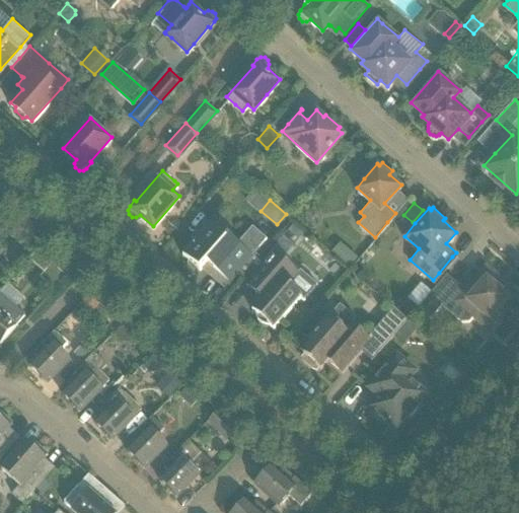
[(2,216),(0,218),(0,228),(3,231),(10,223),(2,216)]
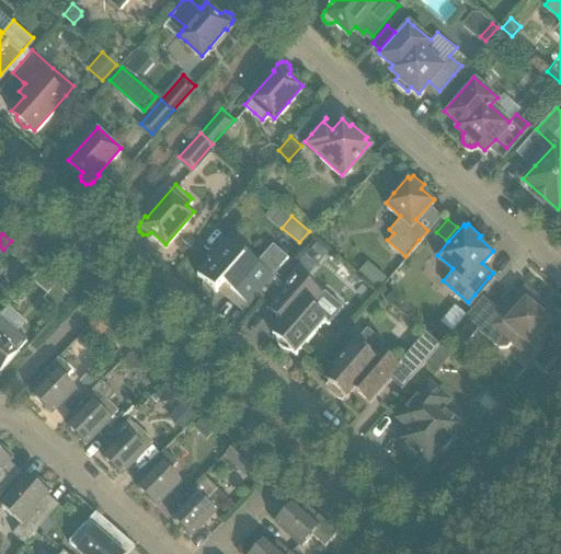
[(226,240),(221,235),(207,252),(212,255),(197,272),(203,277),(203,280),(204,285),(206,287),(210,288),(214,286),(216,288),(219,284),(232,296),(237,291),(248,301),(262,285),(272,274),(272,273),(288,254),(273,241),(256,260),(245,251),(243,254),(226,239),(226,240)]
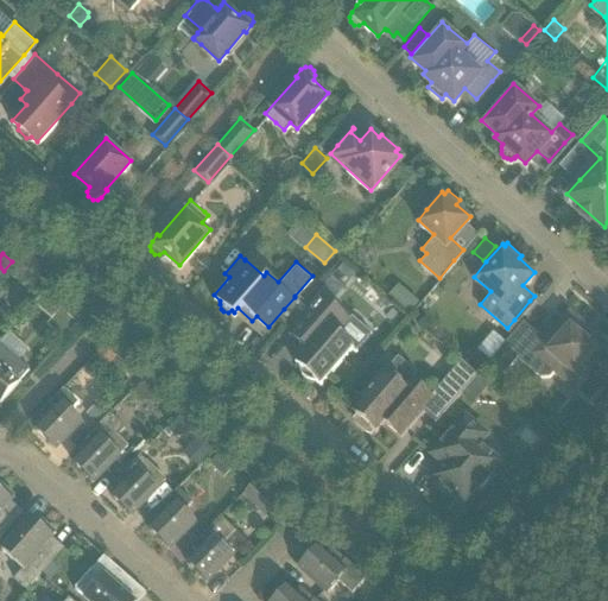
[(342,258),(327,283),(341,291),(355,267),(342,258)]
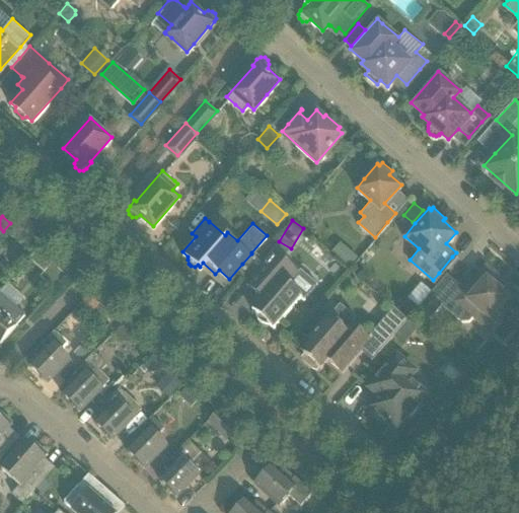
[(36,245),(28,255),(44,269),(52,260),(36,245)]
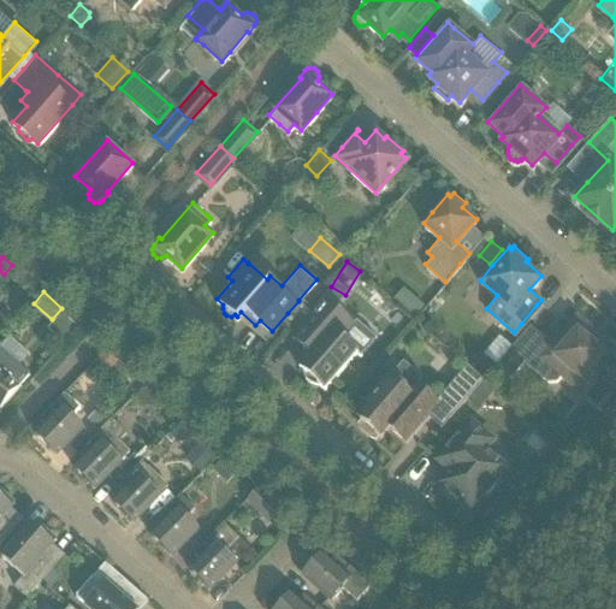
[(414,293),(403,305),(414,313),(424,301),(414,293)]
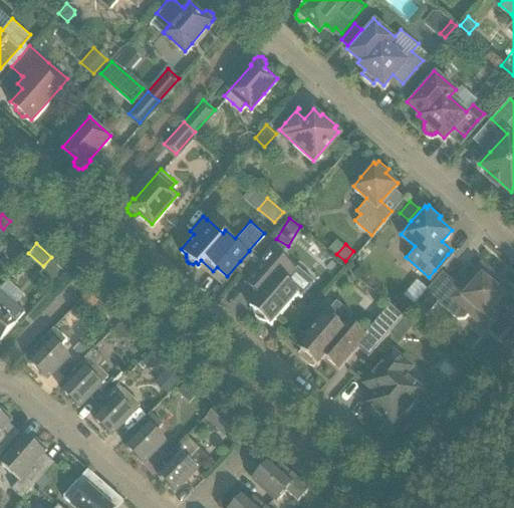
[(270,247),(256,262),(243,277),(255,287),(256,286),(260,289),(261,290),(249,303),(252,305),(253,309),(255,314),(259,317),(264,319),(267,319),(270,321),(297,290),(300,293),(313,278),(297,264),(294,267),(270,247)]
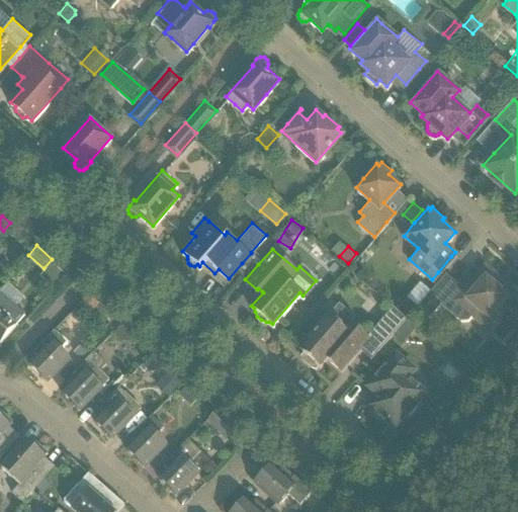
[(502,281),(496,276),(498,274),(485,262),(471,277),(460,290),(442,274),(417,304),(429,315),(441,302),(460,318),(468,318),(478,307),(483,311),(495,322),(517,293),(517,291),(504,279),(502,281)]
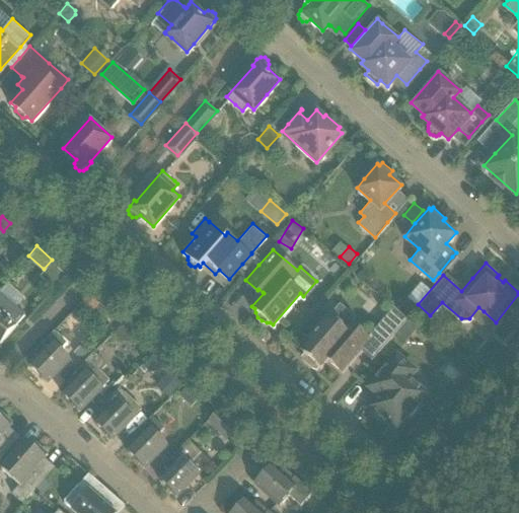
[(0,340),(16,321),(25,312),(0,289),(0,340)]
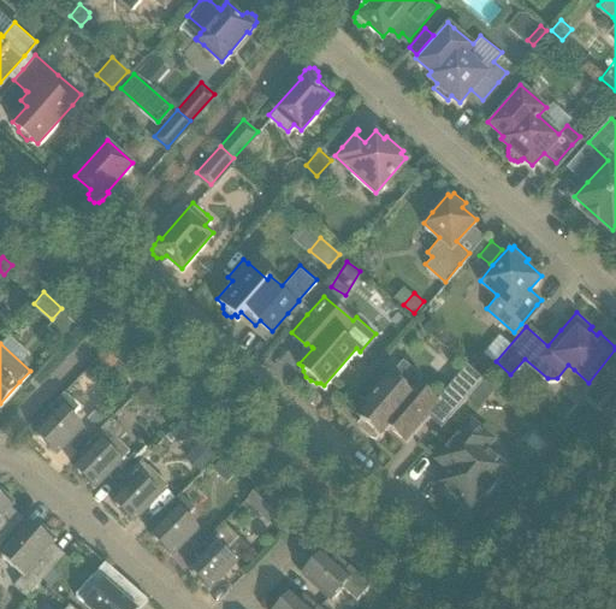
[(95,358),(93,359),(104,368),(116,356),(105,347),(96,355),(95,358)]
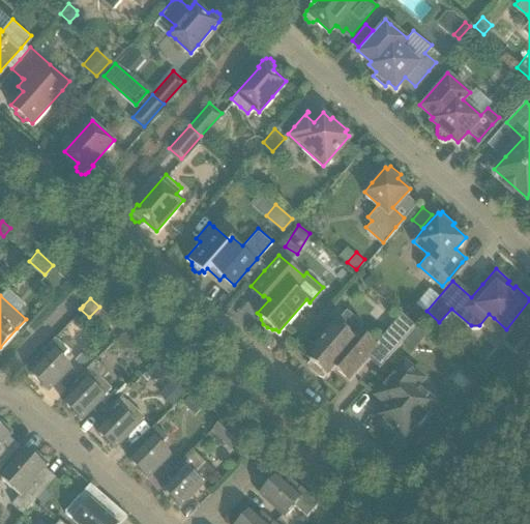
[(413,299),(403,311),(416,322),(427,311),(413,299)]
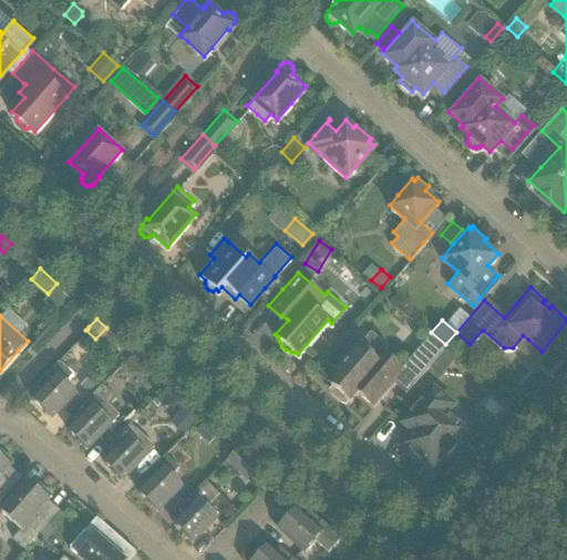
[(403,394),(445,345),(432,334),(409,361),(403,367),(382,350),(374,359),(358,344),(347,355),(338,365),(341,367),(342,369),(331,382),(333,383),(330,386),(332,391),(341,397),(344,400),(348,396),(350,398),(358,390),(373,403),(392,381),(403,392),(402,393),(403,394)]
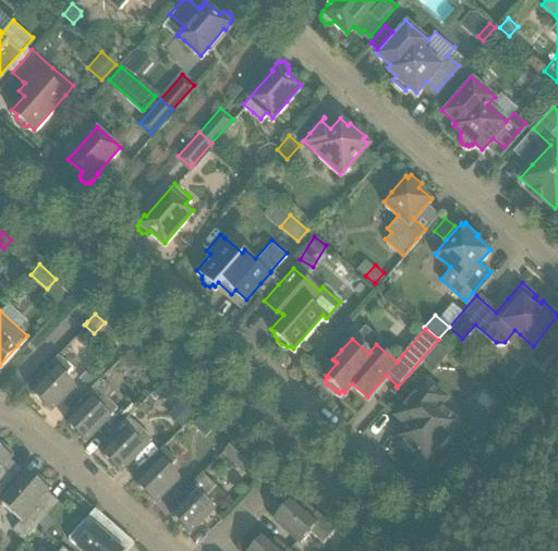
[(49,407),(64,392),(74,382),(64,372),(72,365),(58,352),(33,377),(39,383),(32,390),(49,407)]
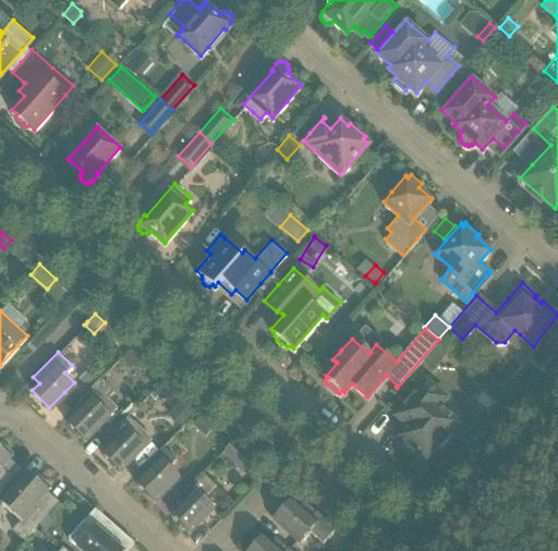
[(88,366),(79,375),(88,384),(97,375),(88,366)]
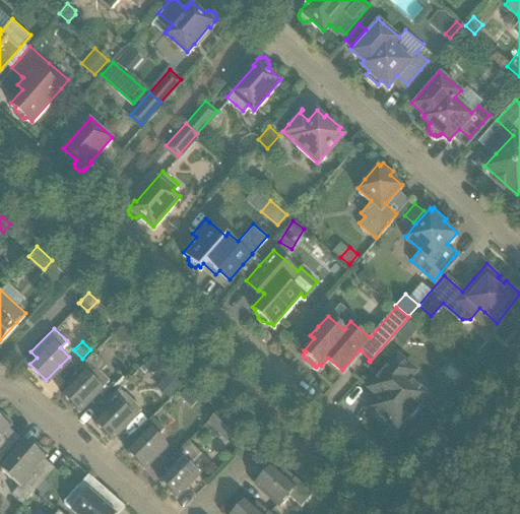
[(78,408),(92,394),(109,377),(100,368),(107,361),(94,348),(92,350),(84,359),(63,381),(69,386),(62,392),(78,408)]
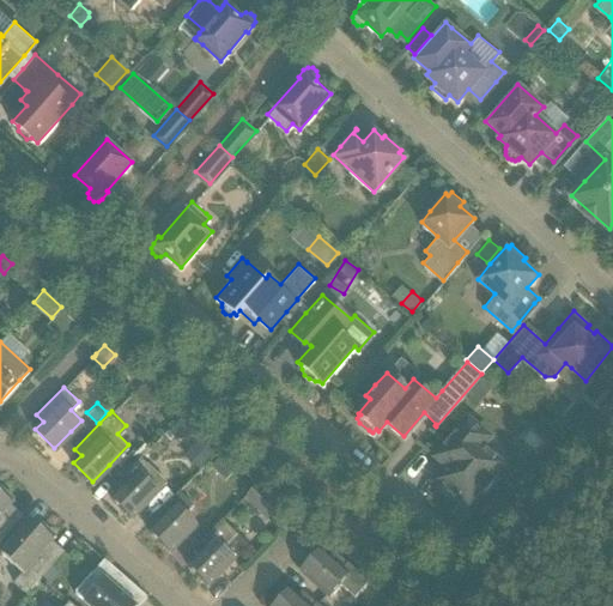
[(181,414),(169,429),(177,436),(188,435),(195,426),(181,414)]
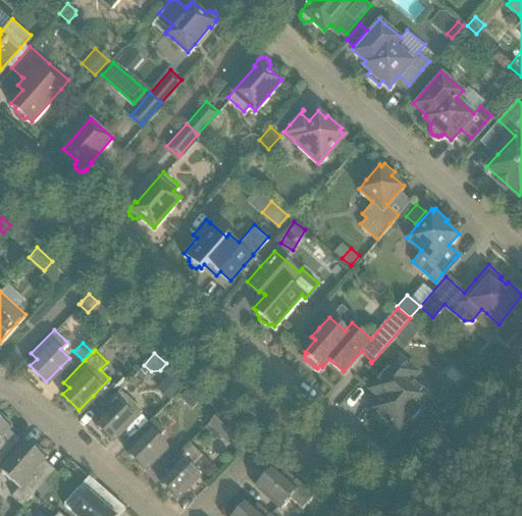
[(375,380),(368,389),(379,399),(372,407),(397,428),(409,413),(412,416),(414,413),(420,406),(418,404),(422,398),(427,393),(414,380),(410,377),(416,369),(399,354),(375,380)]
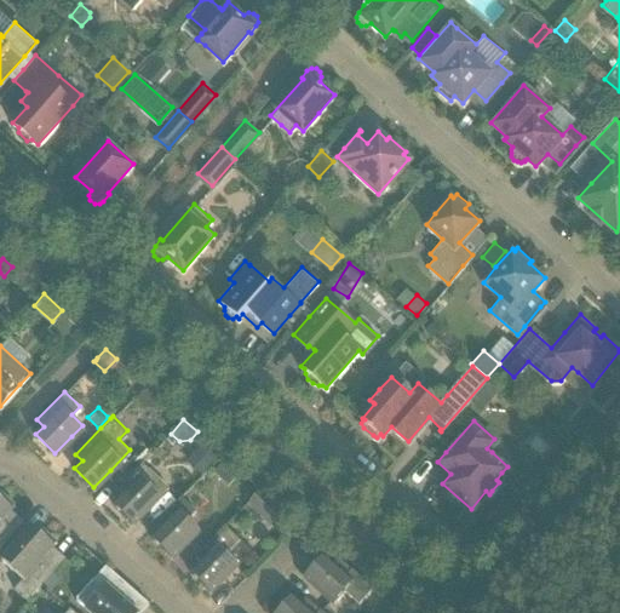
[(128,458),(120,467),(127,474),(131,470),(142,459),(137,454),(135,452),(128,458)]
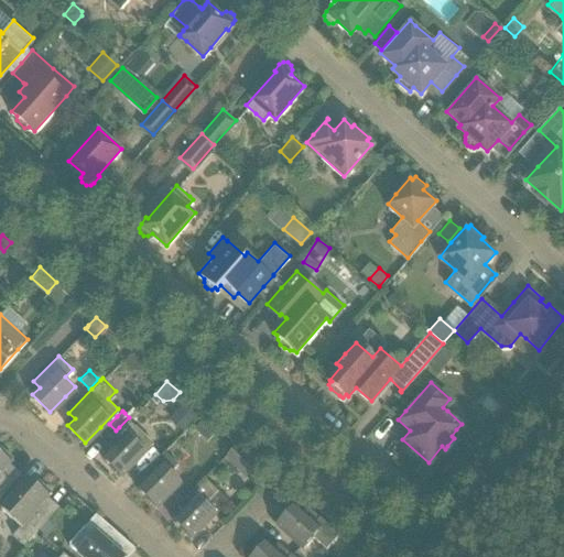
[(216,429),(203,416),(194,425),(207,437),(216,429)]
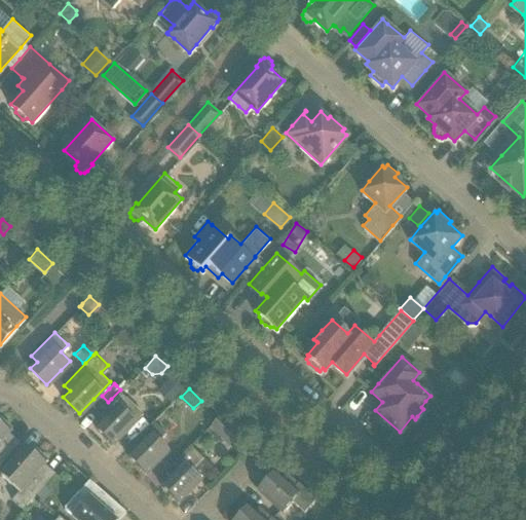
[(112,442),(136,418),(143,411),(120,390),(111,399),(108,402),(97,414),(103,419),(96,425),(112,442)]
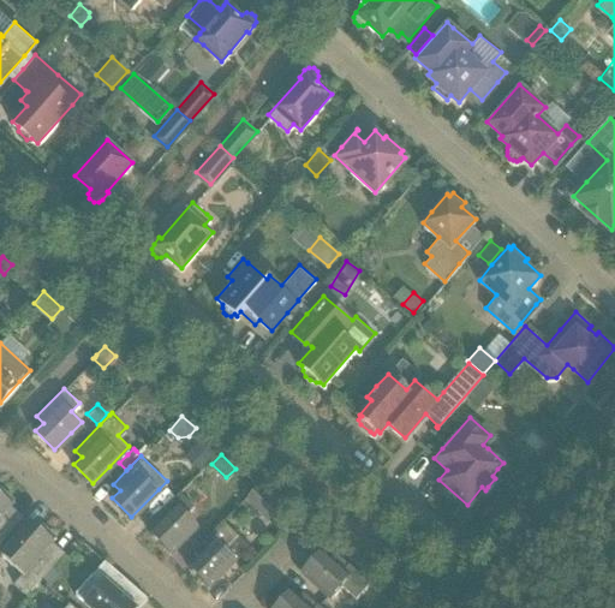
[(269,514),(272,512),(281,501),(258,482),(249,493),(245,496),(268,517),(269,514)]
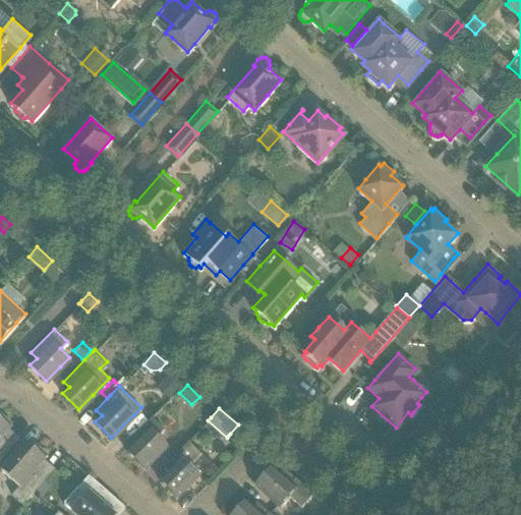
[(0,413),(0,455),(5,450),(18,435),(8,425),(12,421),(1,412),(0,413)]
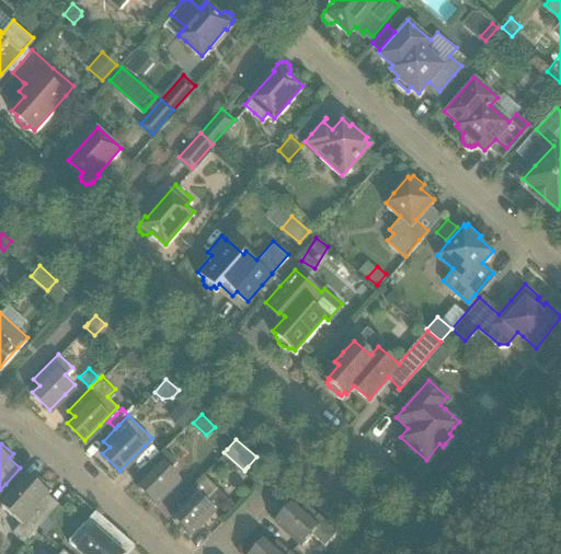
[(155,501),(170,486),(180,476),(170,466),(178,459),(163,446),(153,456),(138,472),(144,477),(137,484),(155,501)]
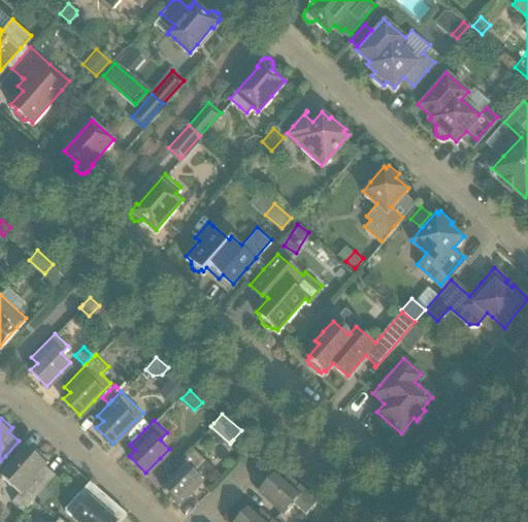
[(200,480),(201,478),(192,468),(204,457),(192,445),(163,474),(168,479),(162,485),(178,501),(200,480)]
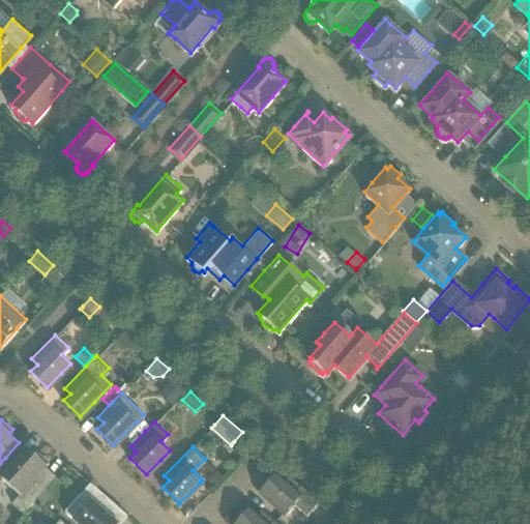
[(33,455),(26,448),(12,464),(2,476),(20,492),(12,500),(23,510),(41,489),(55,473),(45,464),(49,461),(37,450),(33,455)]
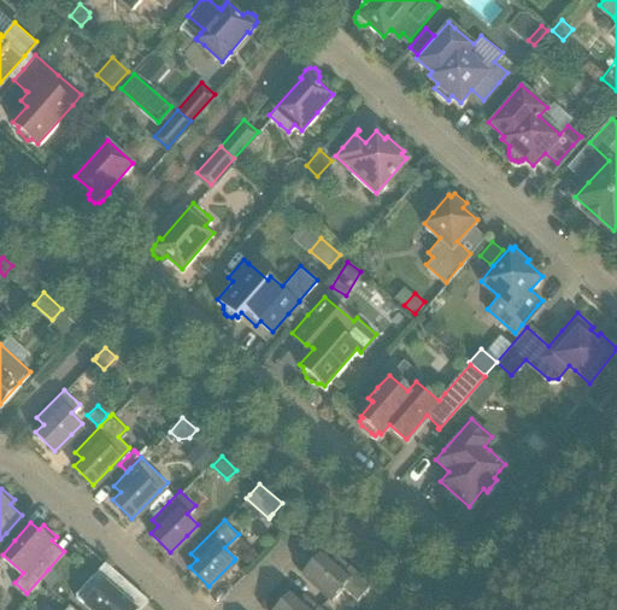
[(371,581),(335,550),(329,557),(321,551),(304,570),(333,597),(342,585),(357,597),(371,581)]
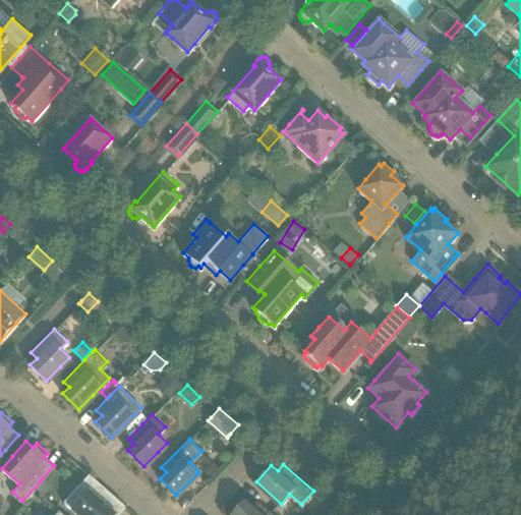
[(116,514),(124,504),(89,472),(79,483),(64,501),(72,508),(79,514),(116,514)]
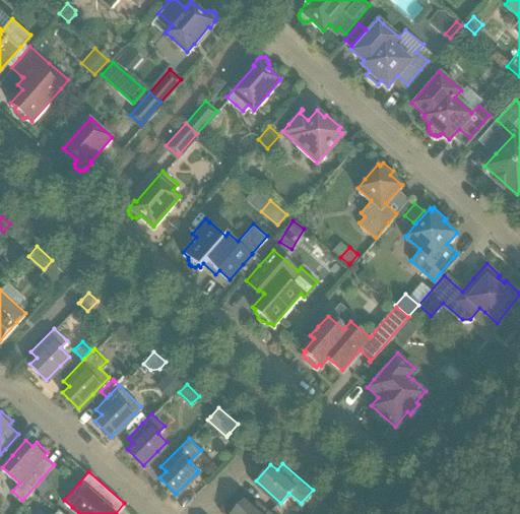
[(251,504),(244,498),(230,513),(275,513),(256,498),(251,504)]
